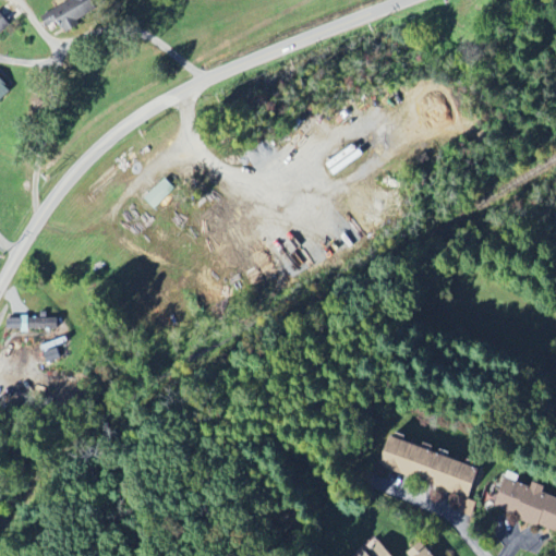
[(96,9),(92,0),(63,0),(39,11),(46,25),(58,20),(63,32),(80,24),(76,17),(96,9)]
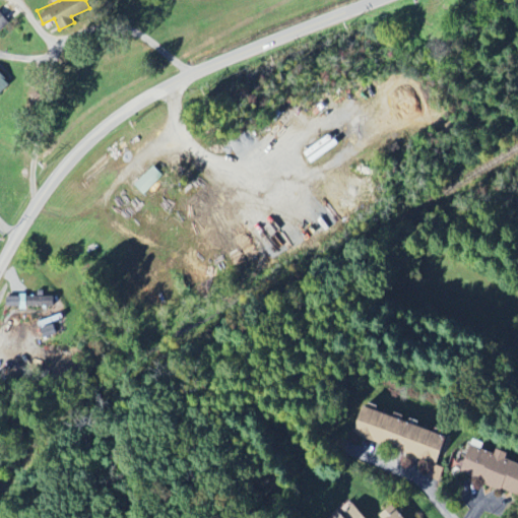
[(0,27),(8,21),(0,10),(0,27)]
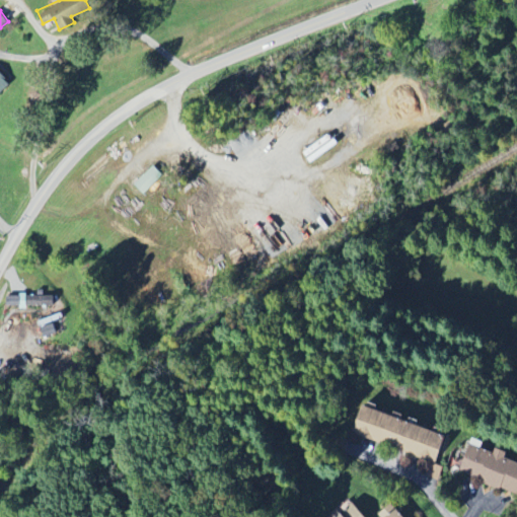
[(0,90),(9,81),(0,72),(0,90)]
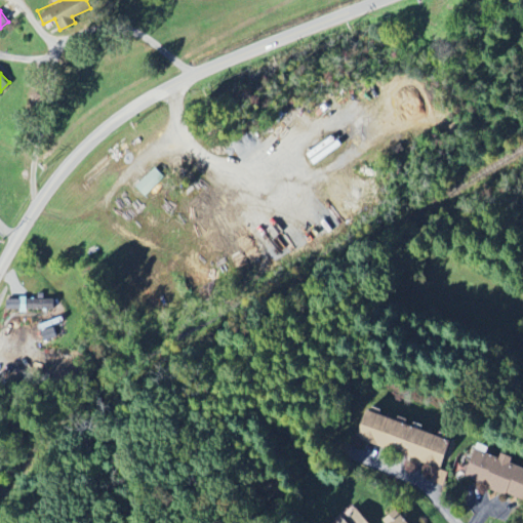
[(134,185),(144,195),(164,176),(154,166),(134,185)]
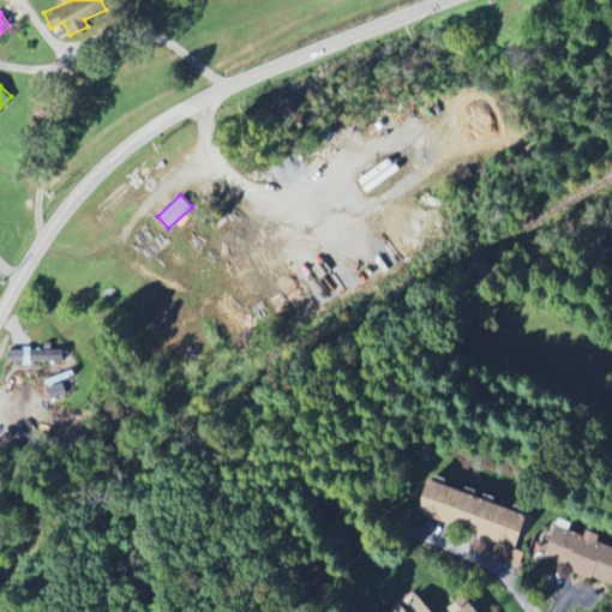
[(7,363),(63,361),(63,347),(7,348),(7,363)]
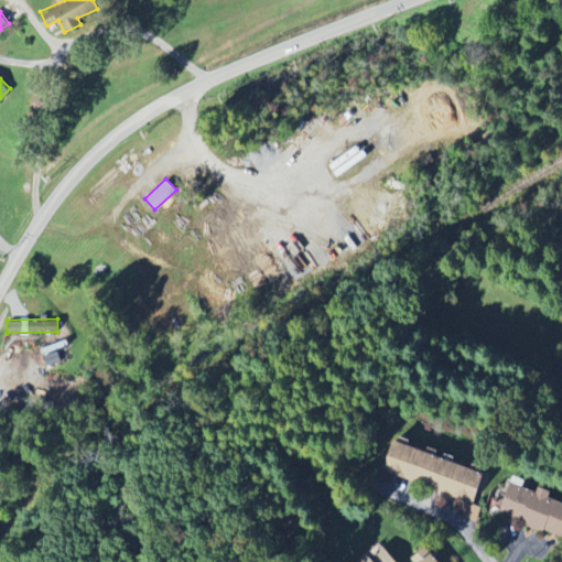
[(484,471),(391,441),(381,472),(474,501),(484,471)]
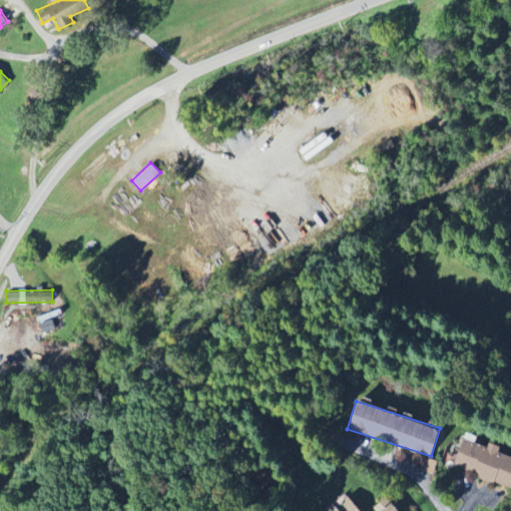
[(510,457),(497,452),(499,446),(488,442),(486,447),(462,438),(452,467),(510,487),(510,457)]
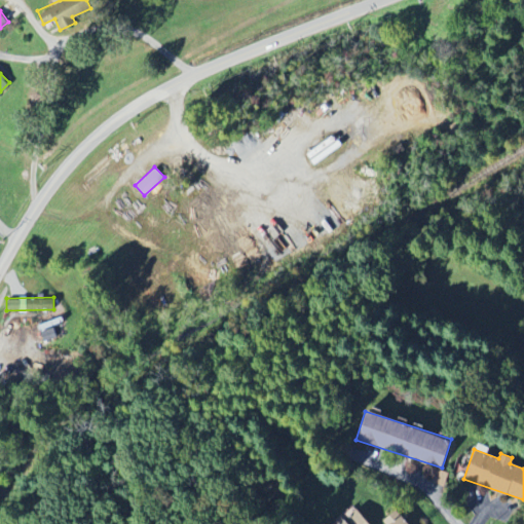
[(429,482),(442,486),(447,473),(435,469),(429,482)]
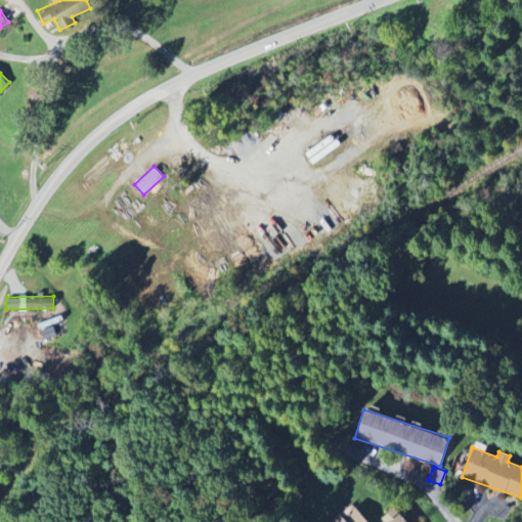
[(370,521),(357,506),(335,521),(370,521)]
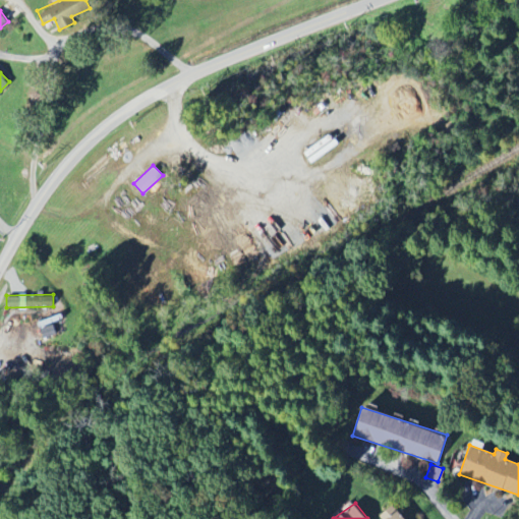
[(406,518),(395,505),(382,516),(384,518),(406,518)]
